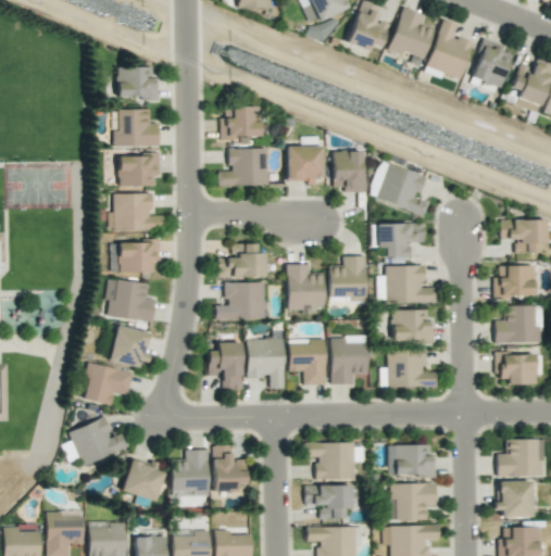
[(272,0),(239,0),(239,8),(272,9),(272,0)]
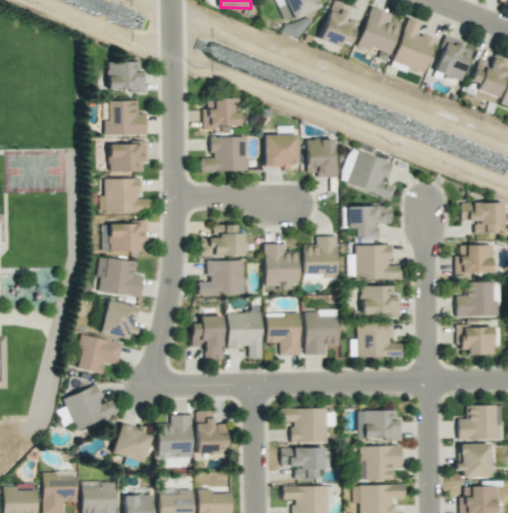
[(277,0),(288,22),(325,5),(322,0),(277,0)]
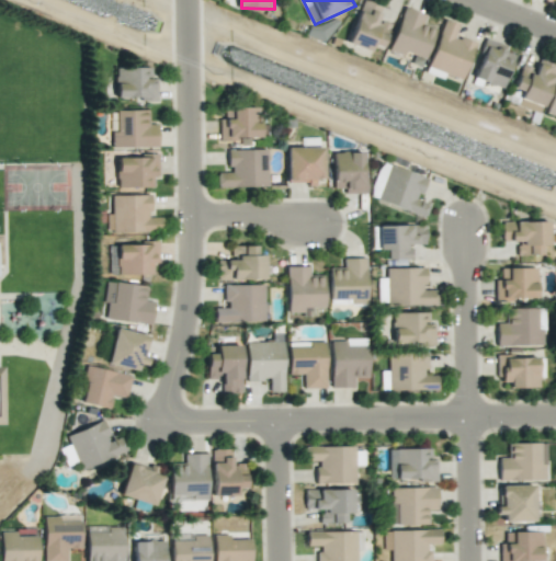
[(395,24),(381,20),(386,6),(369,0),(366,0),(352,43),(375,52),(377,45),(386,48),(395,24)]
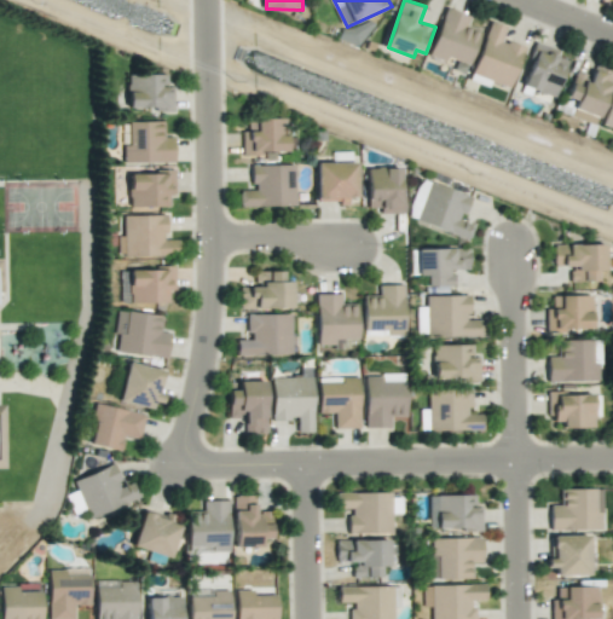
[(474,16),(450,7),(433,55),(460,64),(458,70),(470,75),(485,33),(469,27),(474,16)]
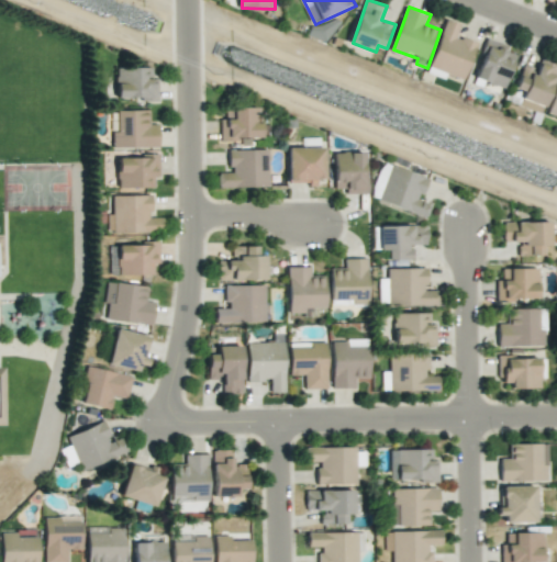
[(468,79),(479,43),(459,36),(464,24),(448,20),(433,68),(468,79)]
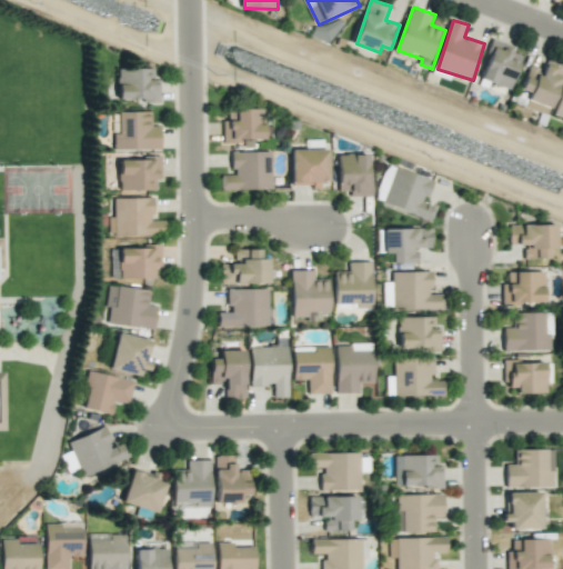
[(512,90),(525,56),(513,51),(515,46),(498,39),(482,79),(512,90)]
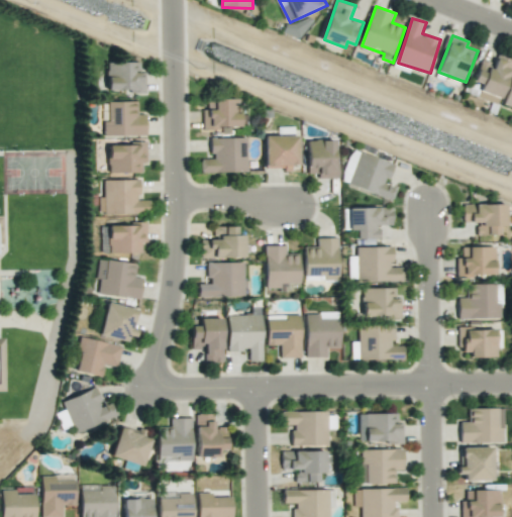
[(480,98),(503,105),(511,75),(511,56),(499,52),(496,63),(484,59),(477,82),(484,84),(480,98)]
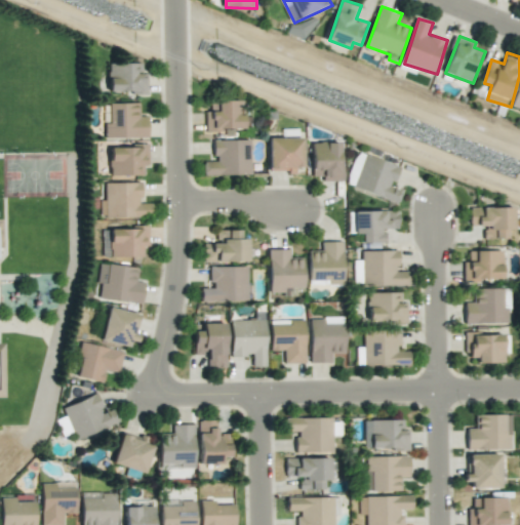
[(146,64),(112,63),(112,92),(151,93),(151,73),(146,73),(146,64)]
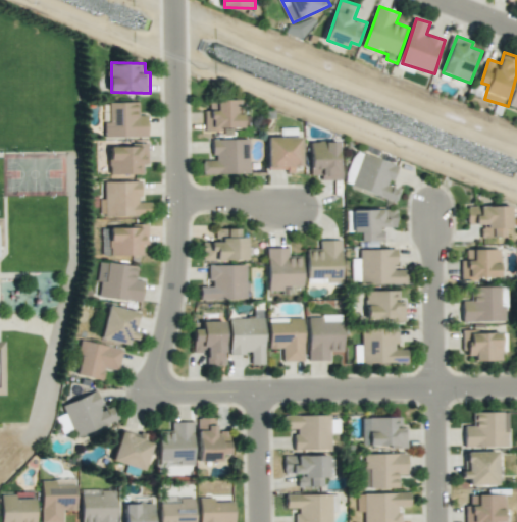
[(150,115),(142,116),(142,102),(107,103),(107,138),(150,137),(150,115)]
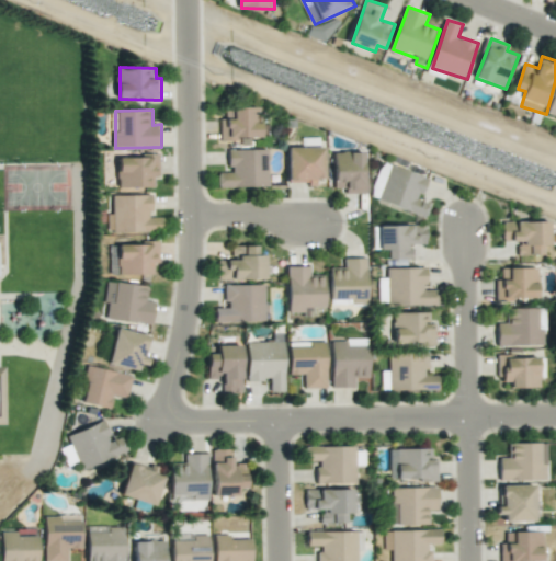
[(291,147),(292,183),(320,183),(319,179),(327,179),(326,147),(291,147)]
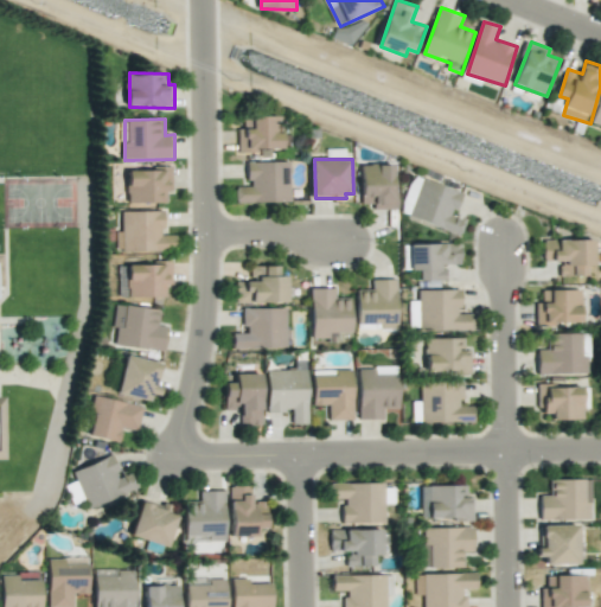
[(293,161),(250,163),(251,186),(238,186),(238,203),(294,202),(293,161)]
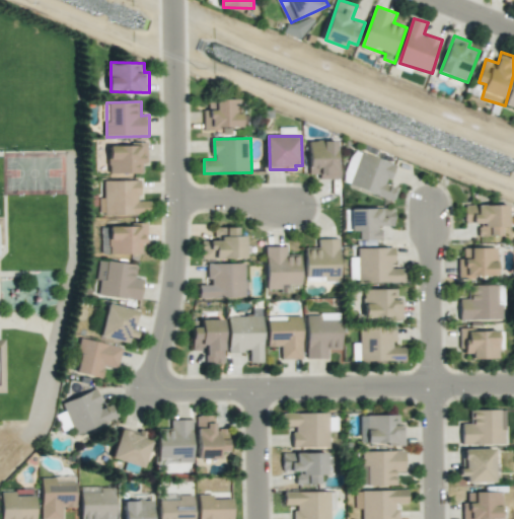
[(311,174),(322,174),(322,178),(341,179),(342,141),(311,141),(311,174)]
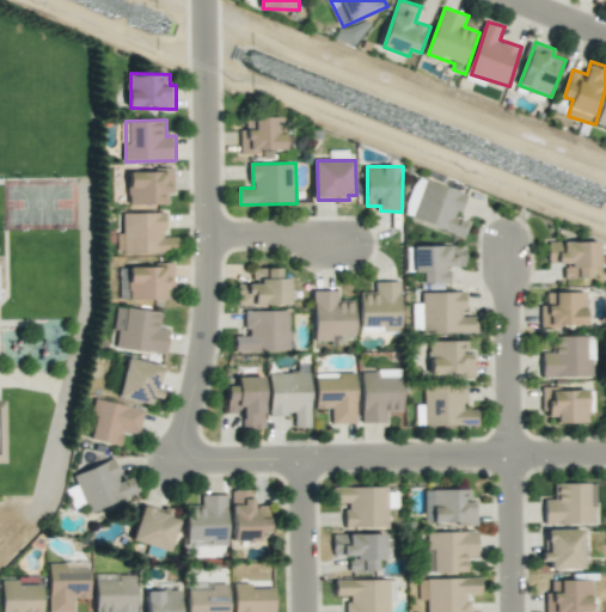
[(171,204),(171,193),(177,193),(177,170),(132,170),(132,204),(171,204)]
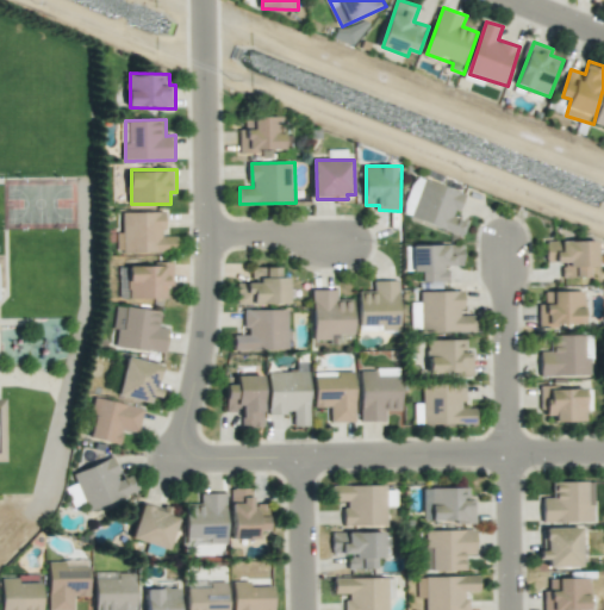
[(468,194),(423,178),(409,217),(466,236),(472,219),(461,216),(468,194)]
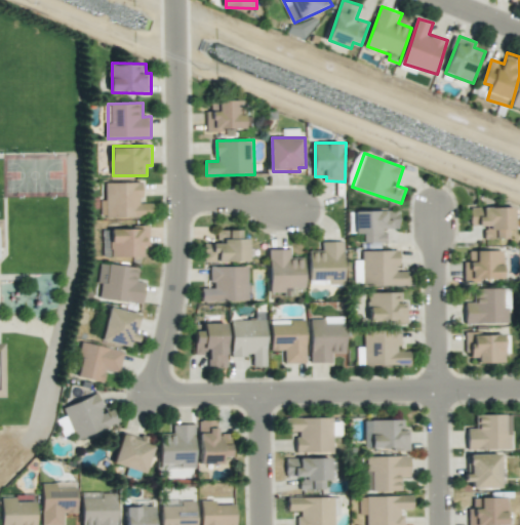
[(144,183),(108,183),(108,200),(104,200),(104,217),(155,216),(155,203),(145,204),(144,183)]
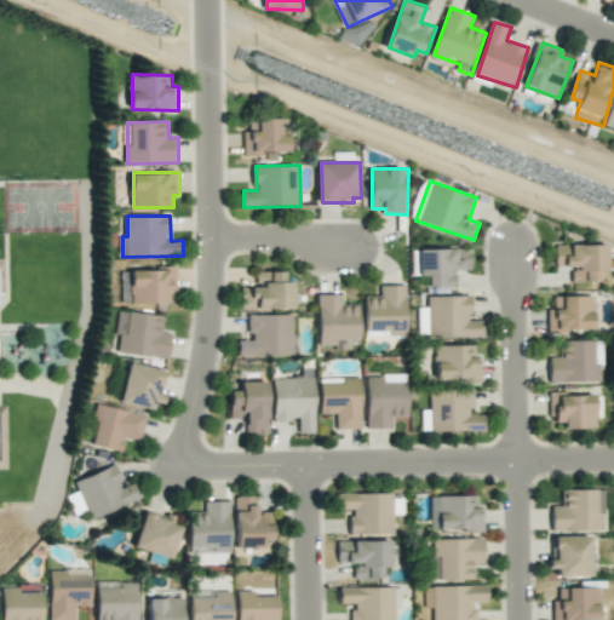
[(610,245),(558,245),(558,267),(575,267),(575,282),(602,282),(602,271),(610,271),(610,245)]
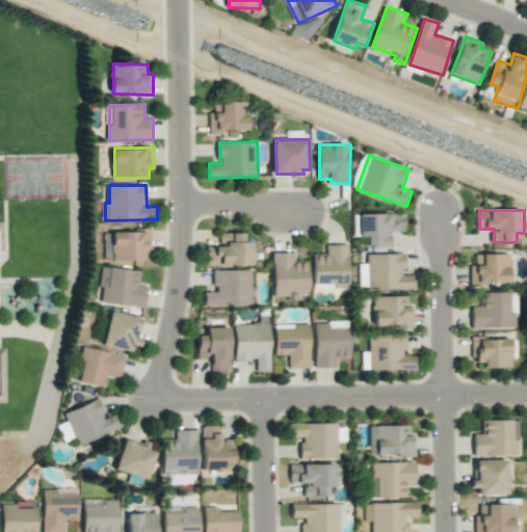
[(407,232),(406,213),(361,214),(361,237),(370,237),(370,246),(393,245),(393,232),(407,232)]
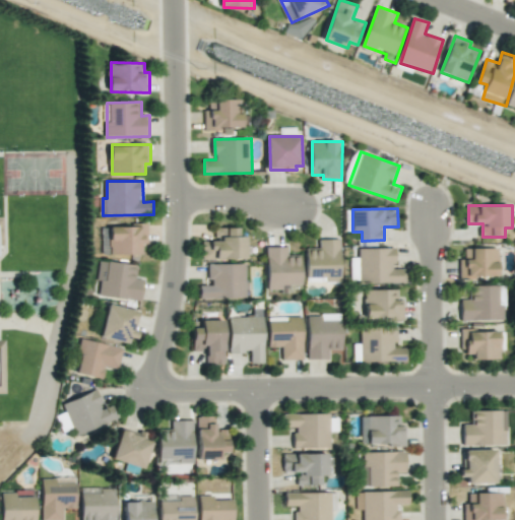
[(150,224),(112,225),(112,255),(145,254),(145,245),(150,245),(150,224)]
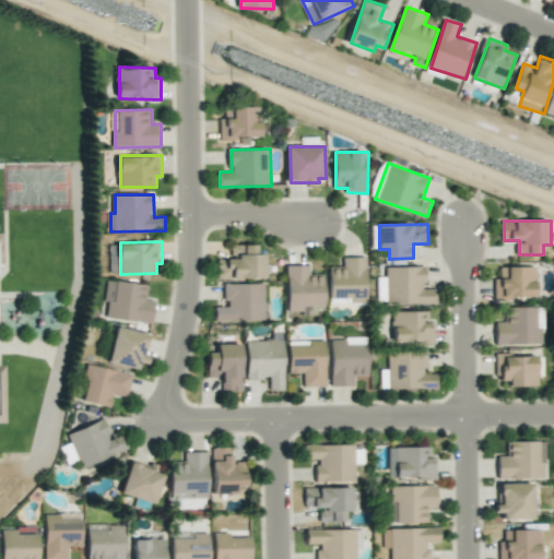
[(220,280),(268,278),(267,253),(259,253),(259,245),(235,245),(235,259),(220,260),(220,280)]
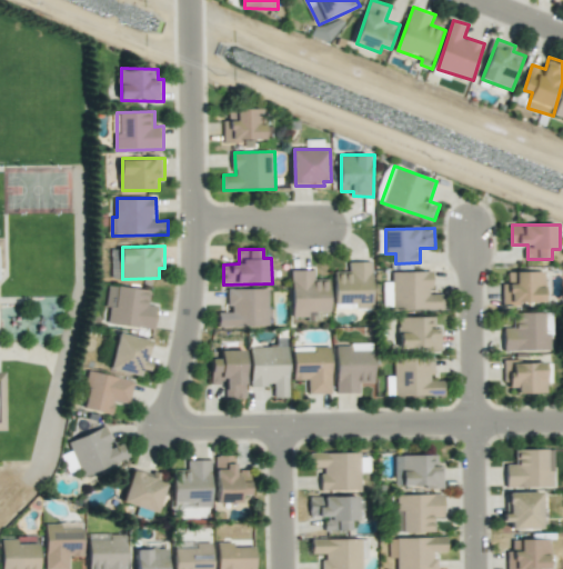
[(338,272),(338,309),(375,308),(375,261),(351,262),(352,271),(338,272)]
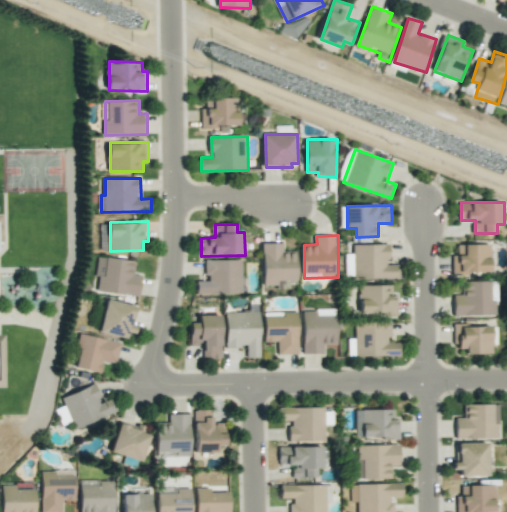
[(285,243),(264,243),(266,286),(279,285),(279,281),(299,280),(299,252),(285,253),(285,243)]
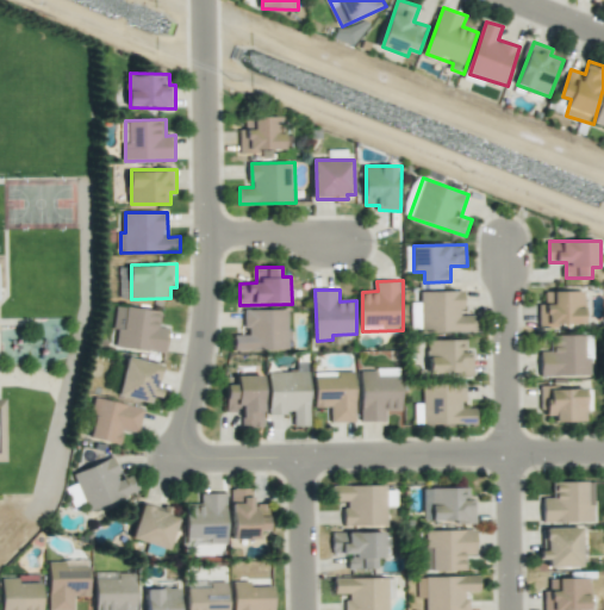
[(466,291),(423,292),(424,334),(479,331),(479,315),(466,316),(466,291)]
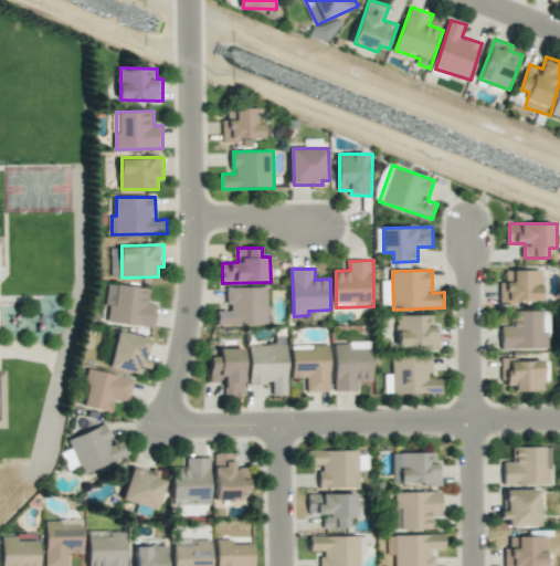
[(503,282),(503,303),(545,302),(543,270),(508,271),(508,282),(503,282)]
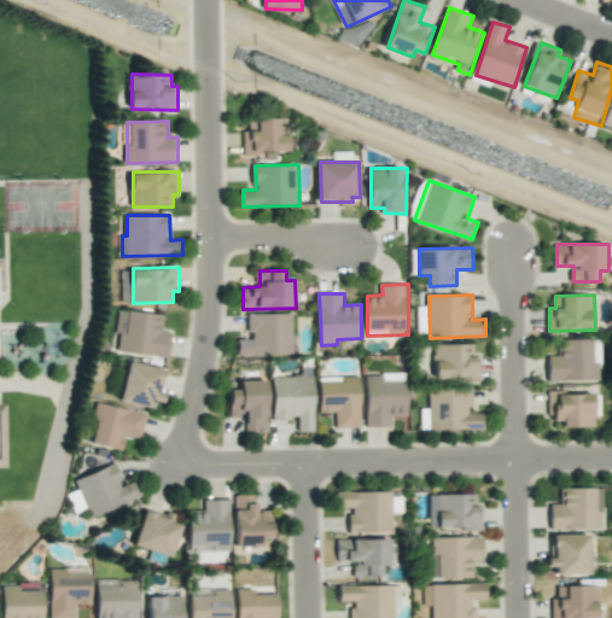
[(165,315),(122,310),(118,351),(170,356),(173,332),(164,332),(165,315)]
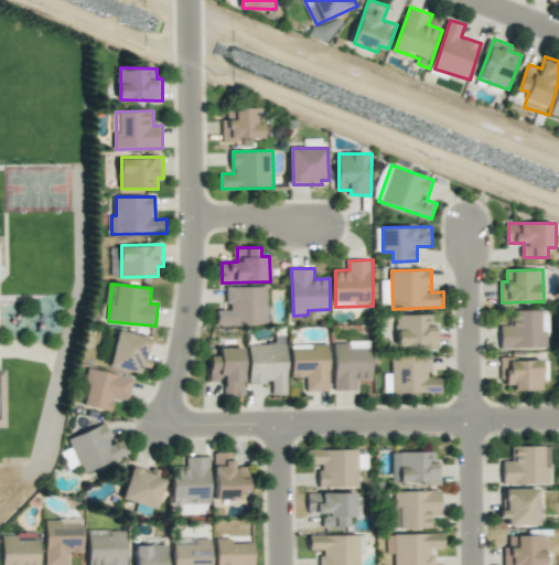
[(229,287),(229,310),(218,310),(219,326),(269,324),(269,287),(229,287)]
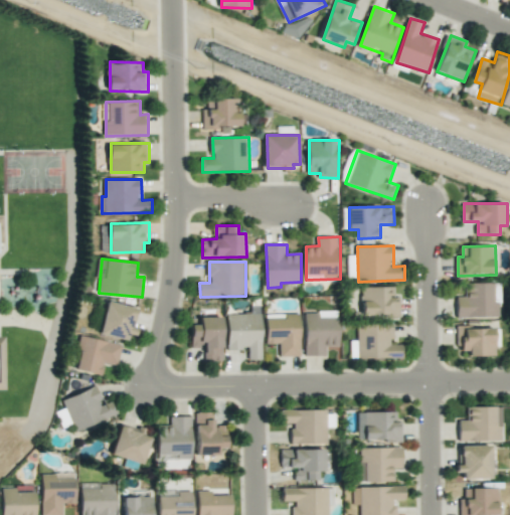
[(503,317),(502,283),(468,284),(468,297),(459,297),(459,318),(503,317)]
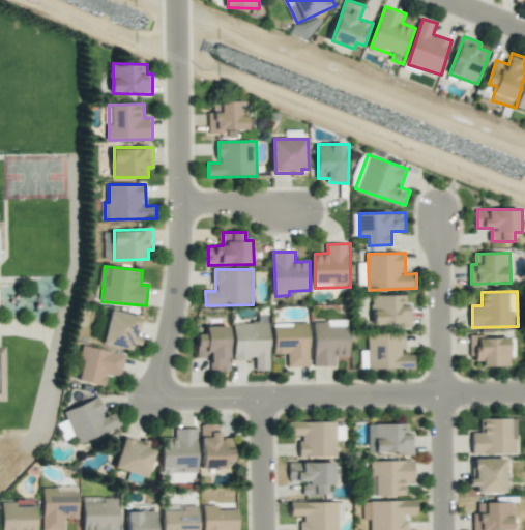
[(409,295),(375,295),(374,325),(414,326),(414,306),(409,305),(409,295)]
